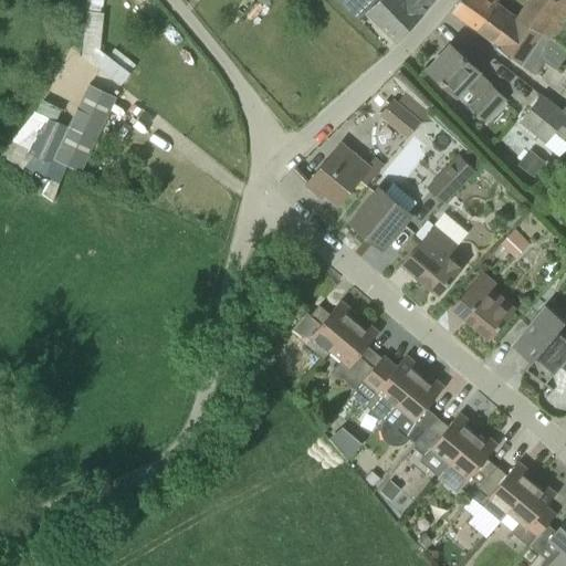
[(88,0),(83,66),(132,71),(133,54),(101,51),(105,0),(88,0)]
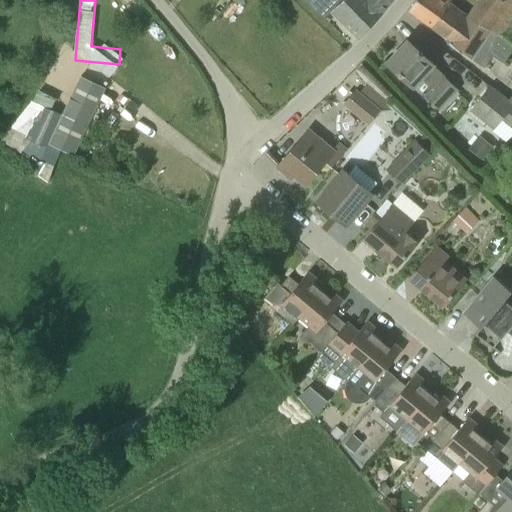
[(304,0),(324,20),(333,11),(359,37),(380,15),(392,0),(366,0),(366,1),(364,0),(304,0)]
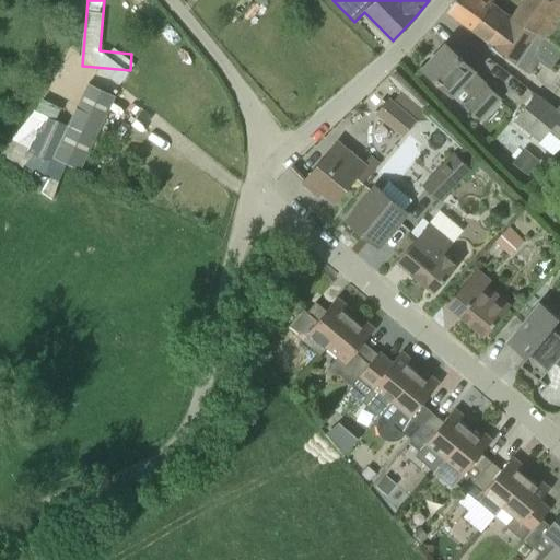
[(473,30),(489,4),(482,0),(454,0),(446,11),(473,30)]
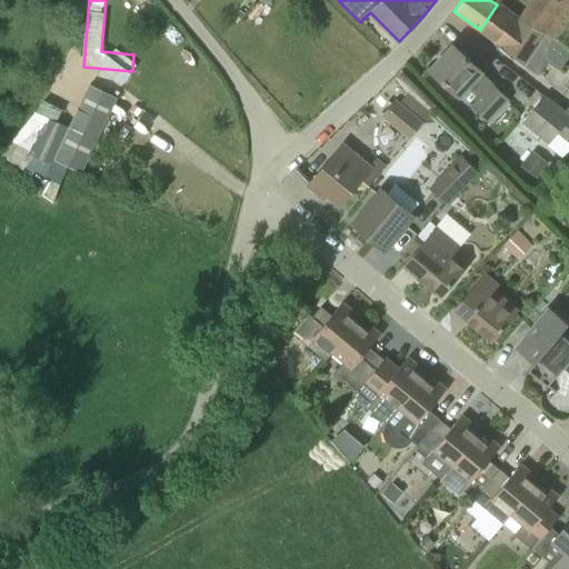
[(568,0),(532,0),(521,17),(557,42),(568,23),(568,0)]
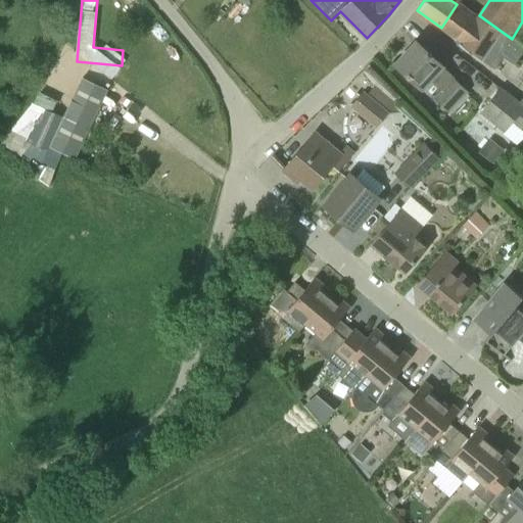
[(476,18),(457,4),(441,28),(456,39),(465,27),(469,30),(476,18)]
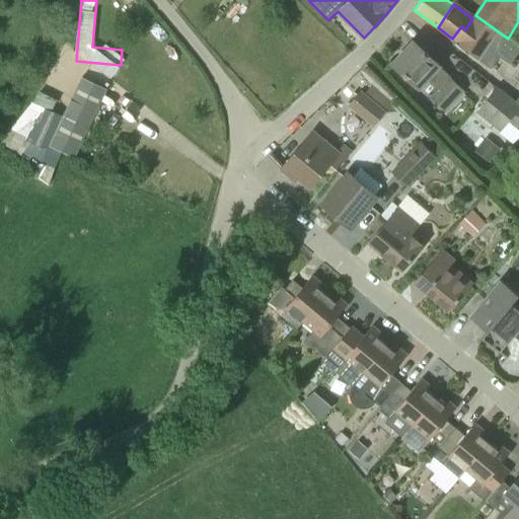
[(518,51),(518,46),(508,39),(475,15),(472,18),(465,29),(461,26),(452,39),(457,42),(455,44),(490,69),(499,56),(510,64),(518,51)]
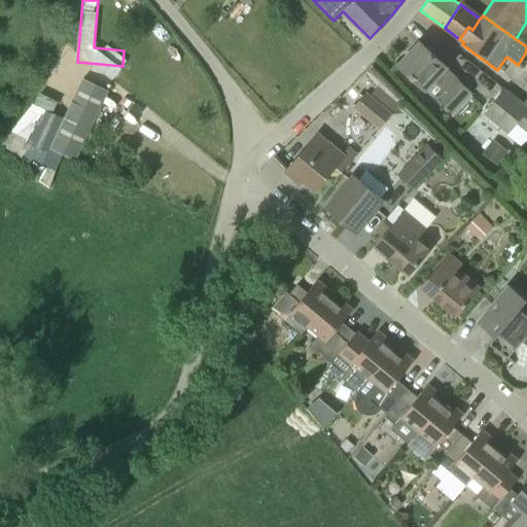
[(452,114),(471,93),(453,77),(454,75),(446,68),(446,67),(419,42),(397,65),(425,90),(433,80),(446,91),(436,101),(452,114)]
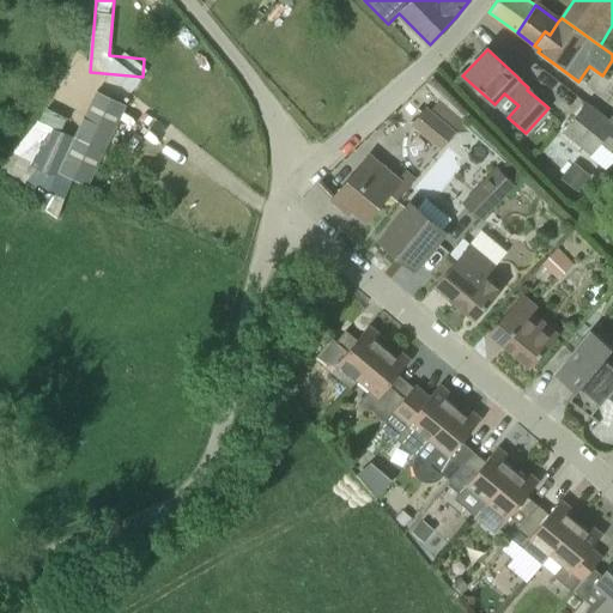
[(96,86),(78,132),(31,113),(8,170),(54,189),(48,205),(59,210),(73,174),(93,182),(127,99),(96,86)]
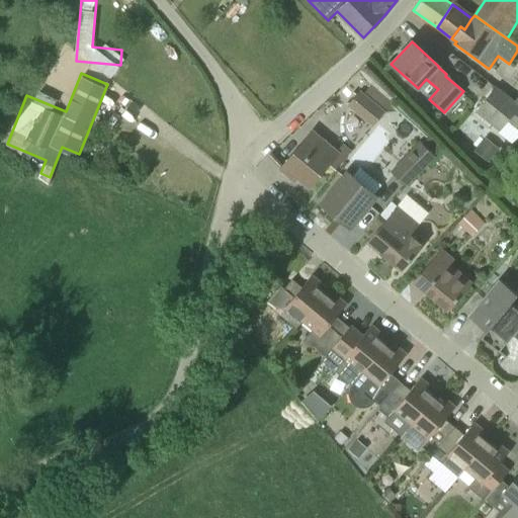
[(372,126),(384,112),(392,104),(369,86),(363,94),(360,92),(348,106),(372,126)]
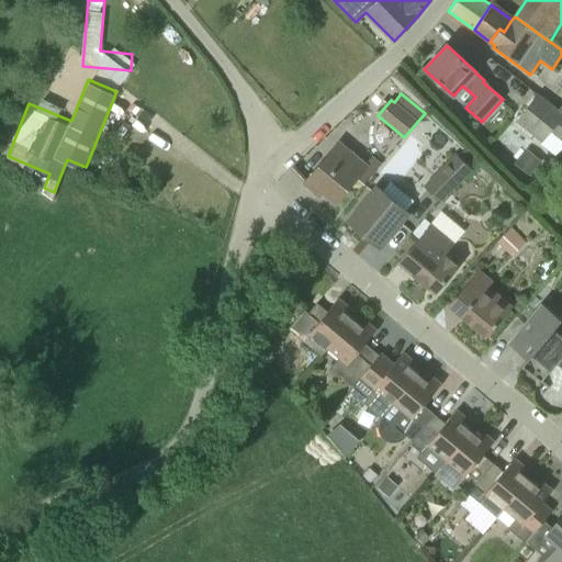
[(561,138),(561,112),(559,110),(558,111),(537,94),(516,122),(542,143),(552,131),(561,138)]
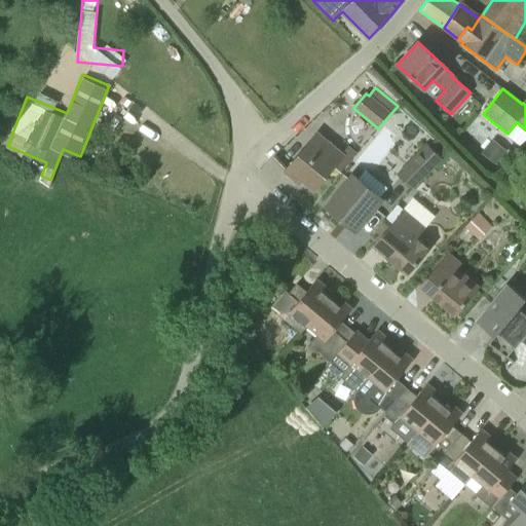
[(324,149),(313,140),(311,139),(284,172),(299,184),(301,181),(313,191),(338,161),(337,160),(342,153),(329,143),(324,149)]
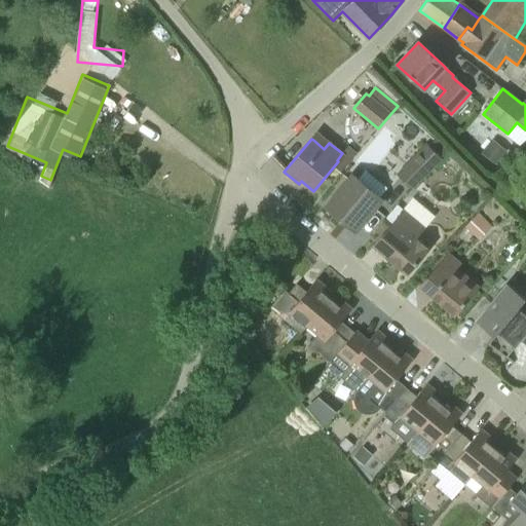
[(449,151),(437,140),(430,146),(427,143),(397,175),(413,190),(444,159),(442,158),(449,151)]
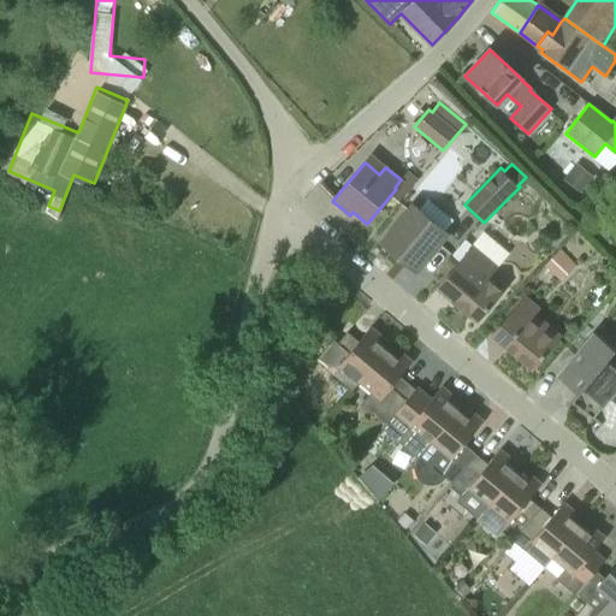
[(383,243),(415,271),(446,234),(413,206),(383,243)]
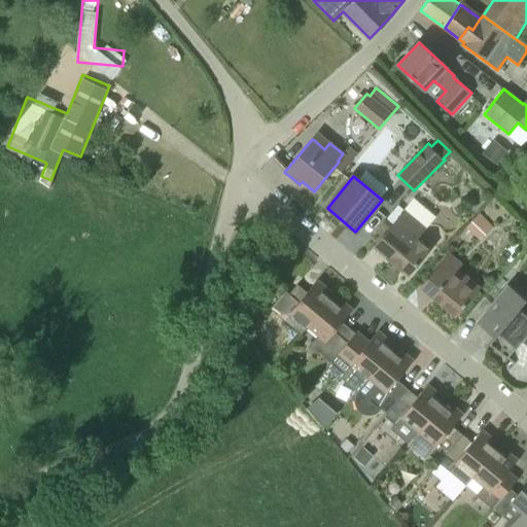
[(417,239),(425,229),(405,211),(374,247),(408,275),(429,249),(417,239)]
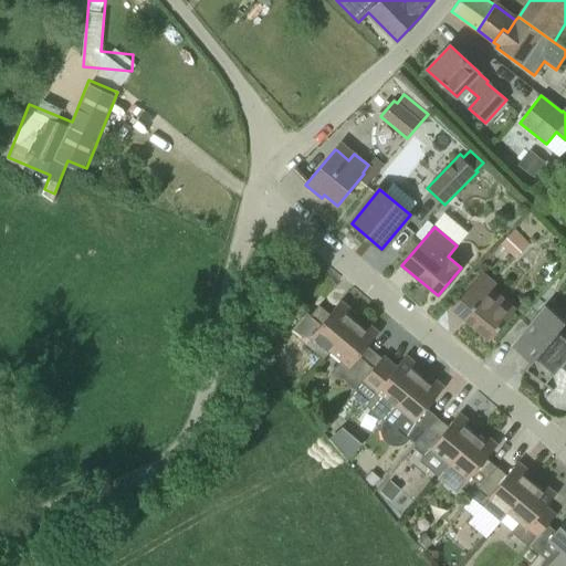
[(503,242),(517,255),(531,242),(516,229),(503,242)]
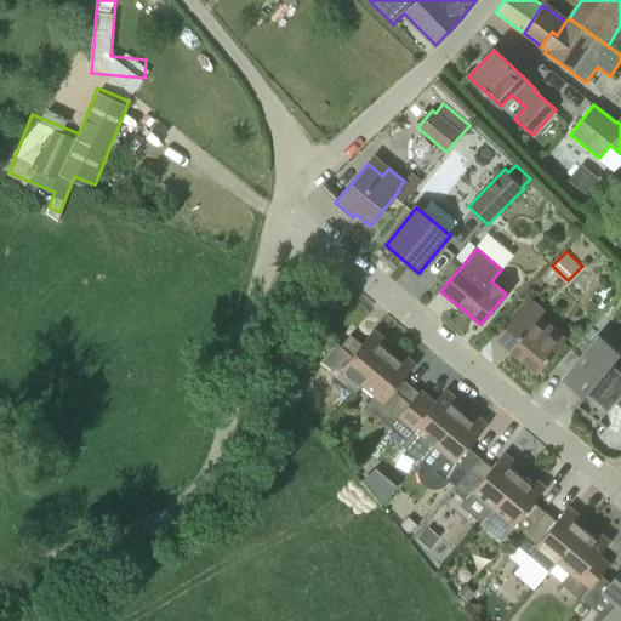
[(528,301),(496,337),(537,372),(564,341),(537,319),(542,313),(528,301)]
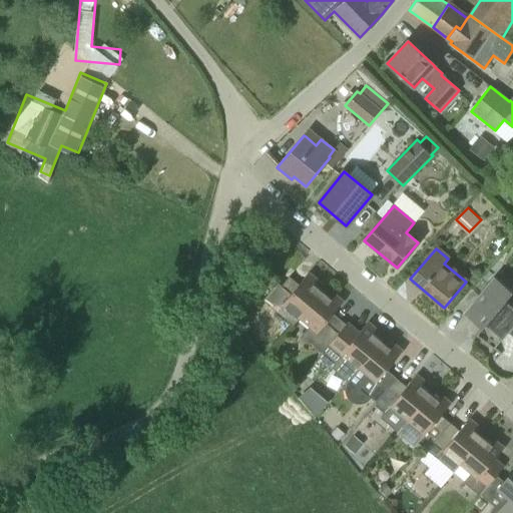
[(300,319),(322,292),(314,285),(317,280),(309,273),(299,285),(290,277),(282,287),(278,283),(268,295),(281,306),(283,304),(300,319)]
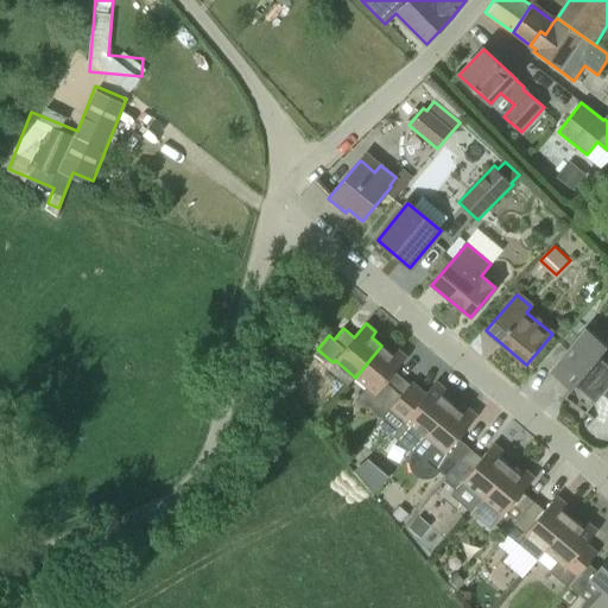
[(607,347),(587,329),(550,373),(570,388),(564,396),(586,413),(602,393),(607,398),(607,347)]
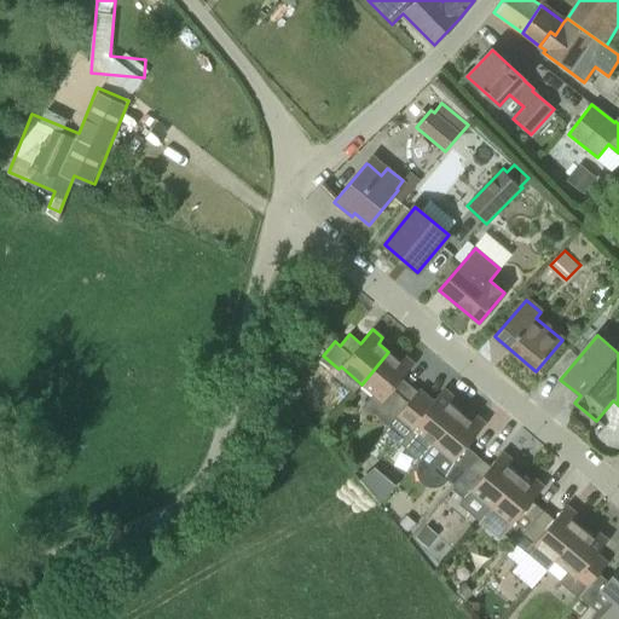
[(364,405),(388,426),(408,403),(417,392),(401,379),(415,364),(404,356),(399,362),(388,352),(362,385),(374,394),(364,405)]
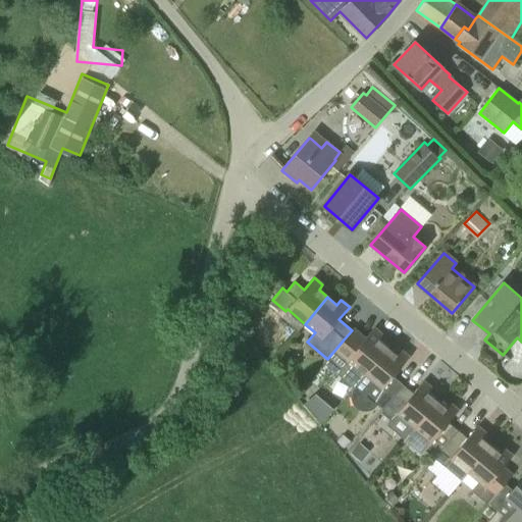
[(357,384),(365,374),(388,347),(379,340),(382,334),(374,327),(364,341),(352,330),(344,340),(327,359),(321,366),(331,374),(336,368),(357,384)]
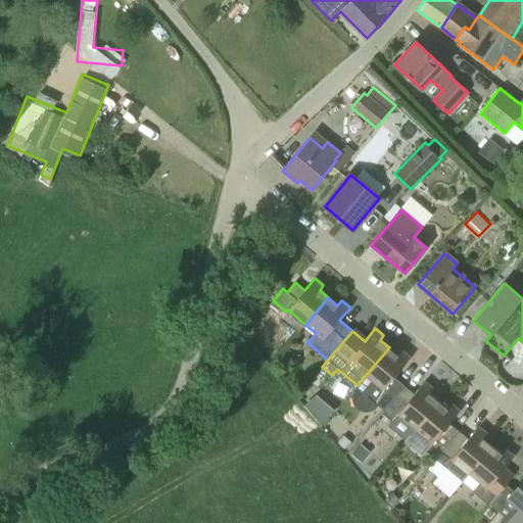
[(384,412),(396,396),(405,386),(394,378),(411,358),(401,350),(398,355),(389,347),(366,375),(373,381),(363,393),(384,412)]
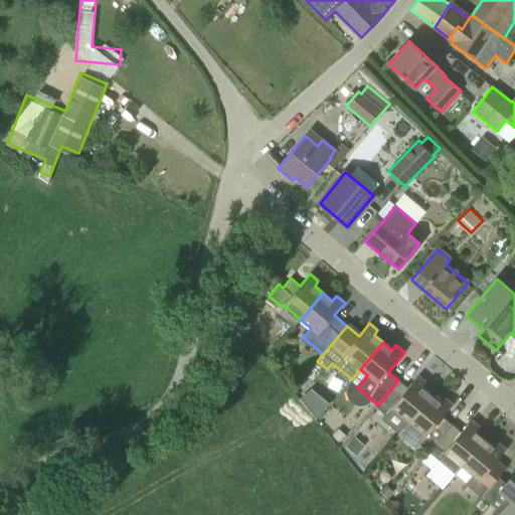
[(401,432),(431,395),(432,395),(422,387),(426,383),(417,376),(407,388),(398,380),(390,390),(378,405),(376,406),(385,414),(383,416),(401,432)]
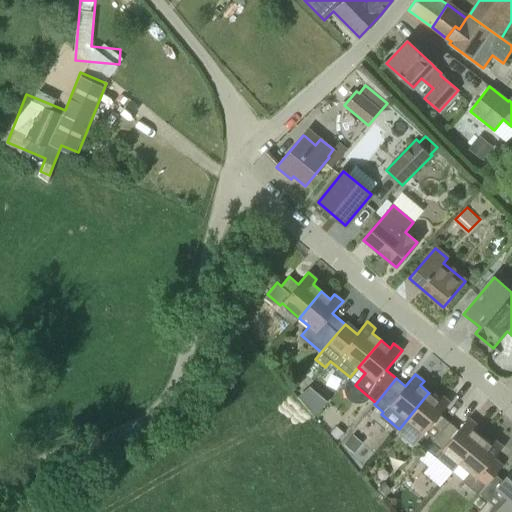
[(315,382),(300,393),(314,413),(330,401),(315,382)]
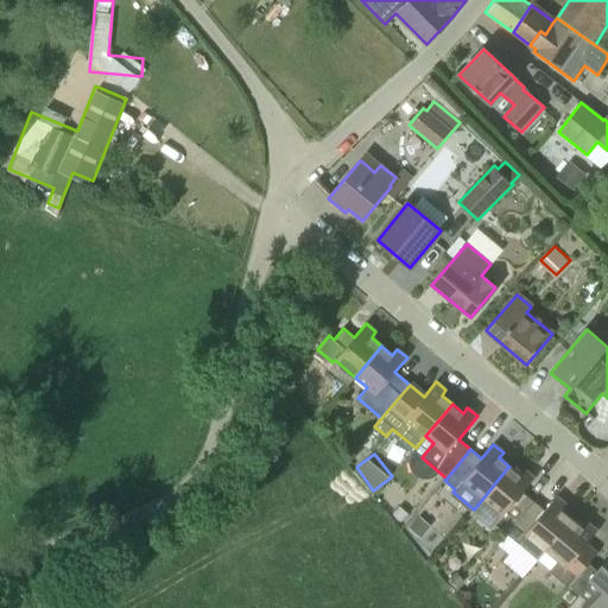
[(510,467),(508,467),(474,510),(494,526),(495,524),(506,533),(533,501),(523,493),(534,479),(525,470),(520,475),(510,467)]
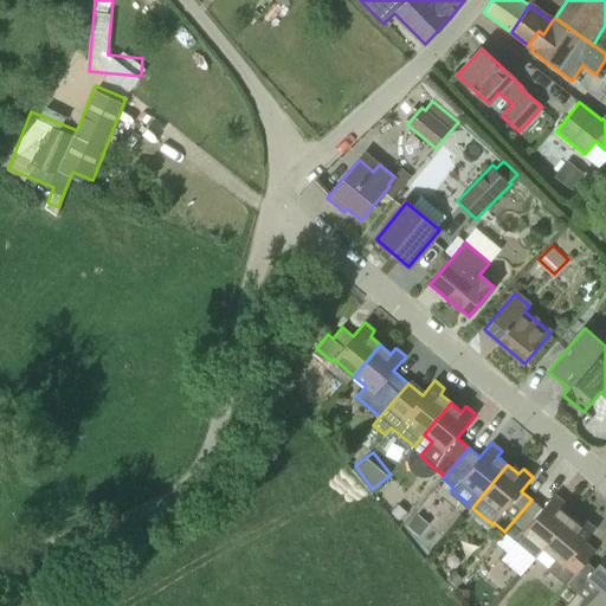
[(536,558),(543,549),(571,517),(560,508),(565,503),(554,495),(542,509),(532,500),(504,532),(536,558)]
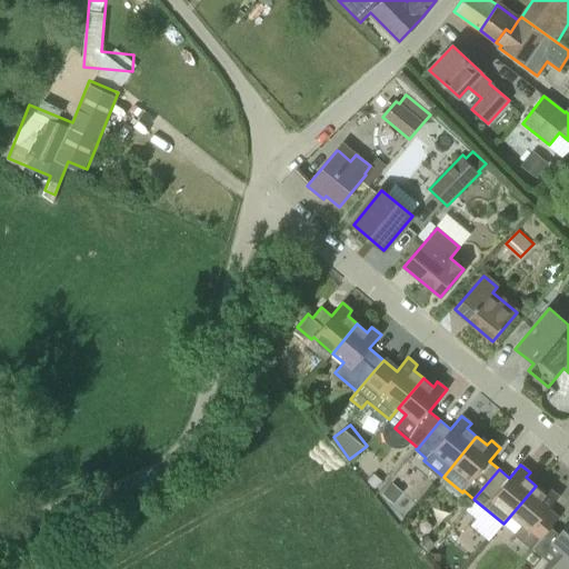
[(546,493),(536,486),(510,516),(521,525),(515,532),(533,549),(551,527),(558,519),(548,510),(559,497),(550,489),(546,493)]
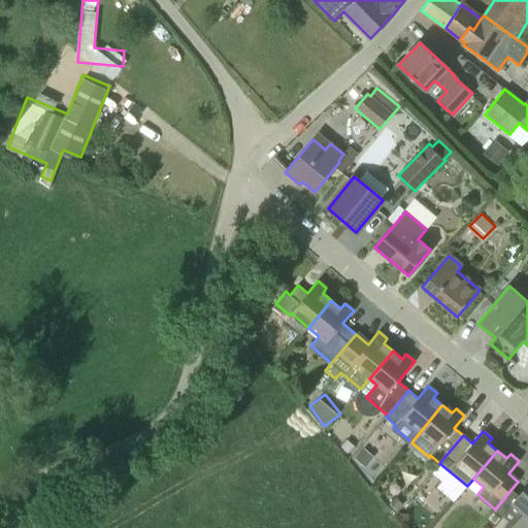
[(527,527),(527,485),(514,502),(520,508),(508,521),(515,526),(513,527),(527,527)]
